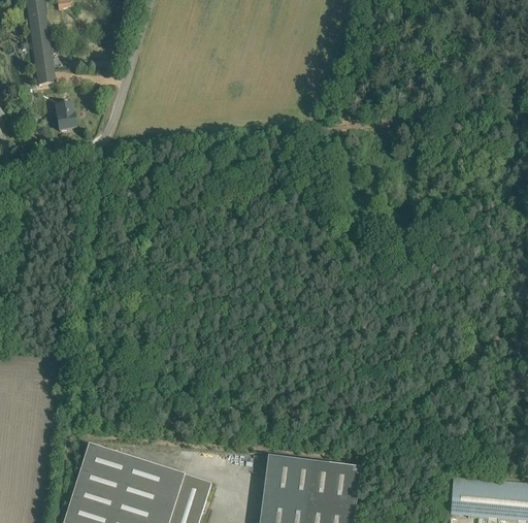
[(38,80),(56,78),(44,0),(27,0),(38,80)]
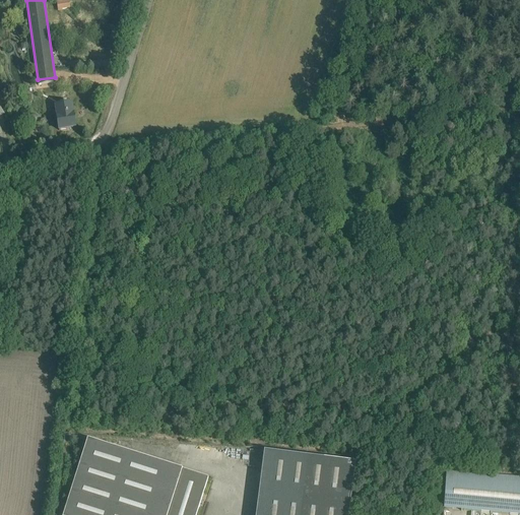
[(71,100),(56,102),(57,112),(58,115),(59,125),(75,122),(73,110),(71,100)]
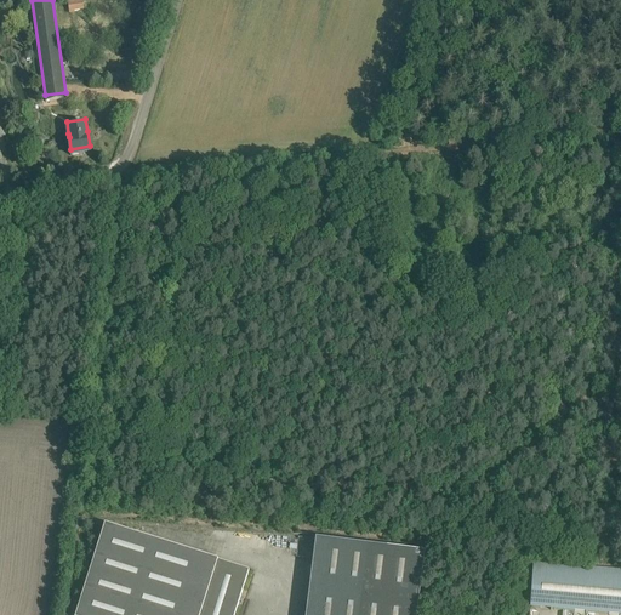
[(232,614),(249,565),(103,522),(73,614),(232,614)]
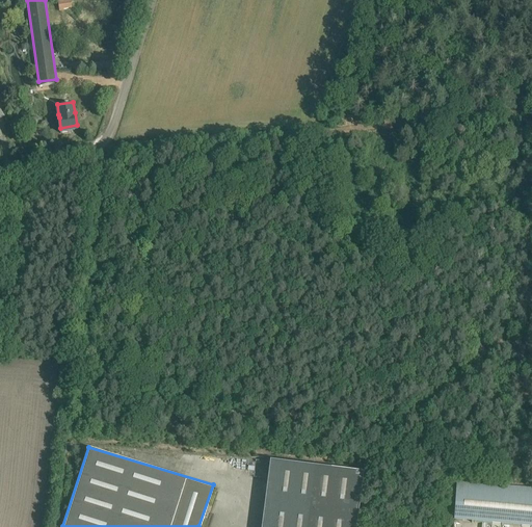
[(270,457),(261,526),(355,526),(364,470),(270,457)]
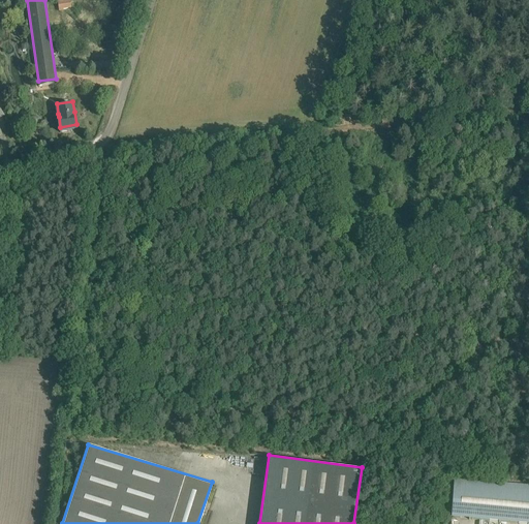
[(528,483),(454,480),(452,513),(528,517),(528,483)]
